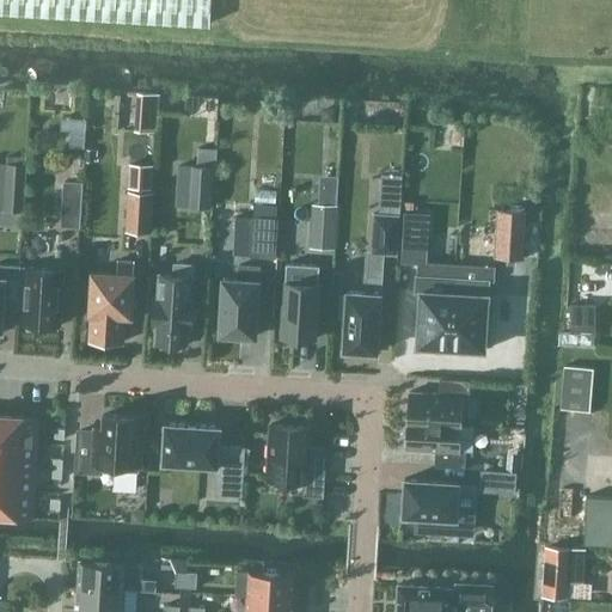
[(0,0),(0,14),(203,26),(204,0),(0,0)]
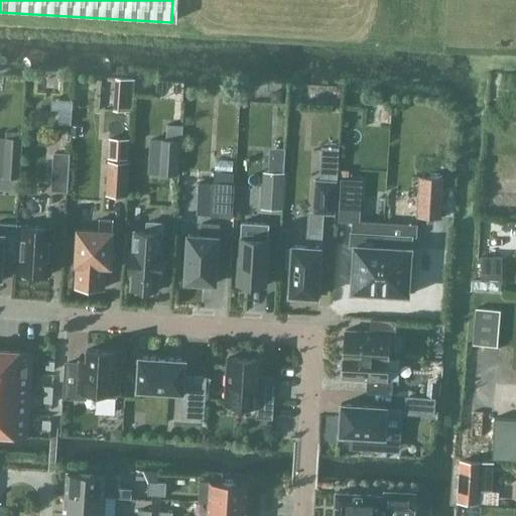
[(270,92),(270,102),(280,102),(281,92),(270,92)]
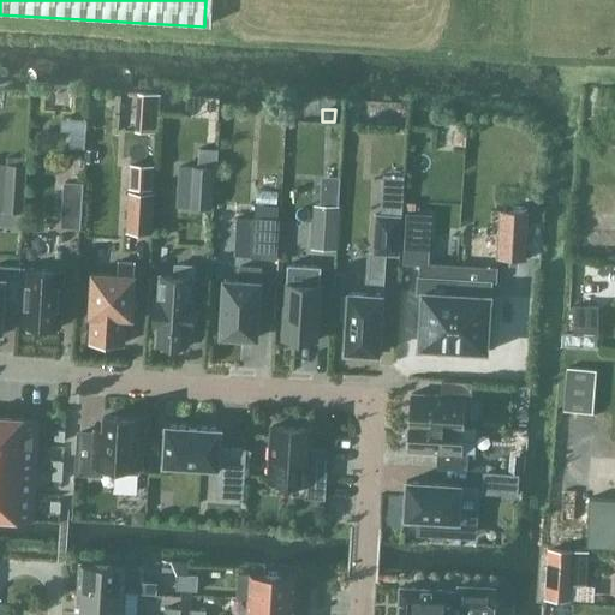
[(72,121),(72,142),(82,142),(82,123),(72,121)]
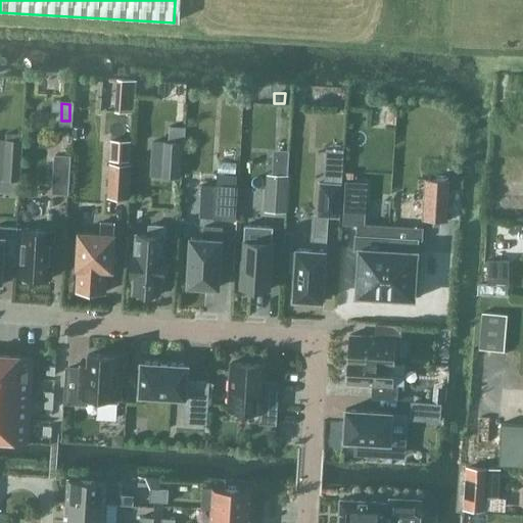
[(162,142),(160,175),(180,176),(182,143),(183,143),(184,127),(169,126),(168,142),(162,142)]
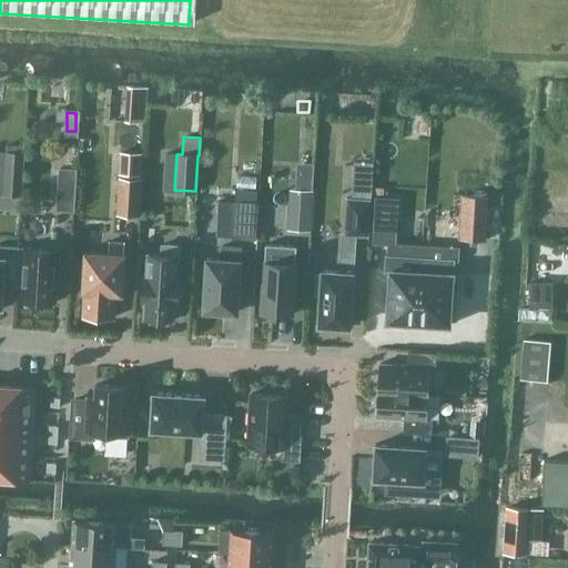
[(23,153),(6,152),(3,193),(21,194),(23,153)]
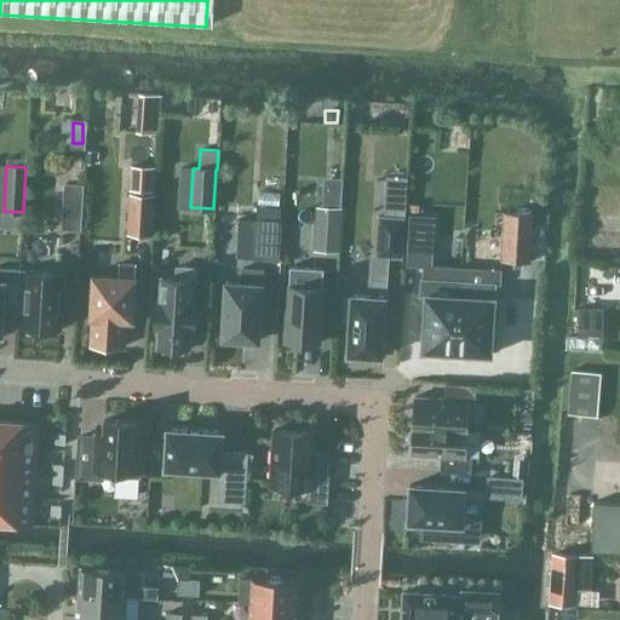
[(131,166),(130,188),(153,189),(154,167),(131,166)]
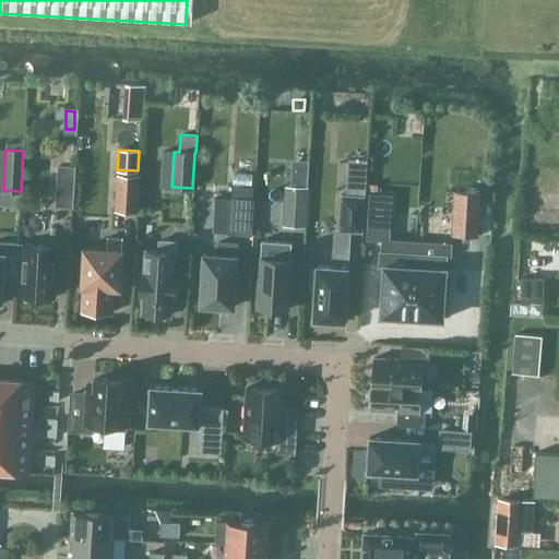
[(74,167),(59,166),(57,205),(71,206),(74,167)]
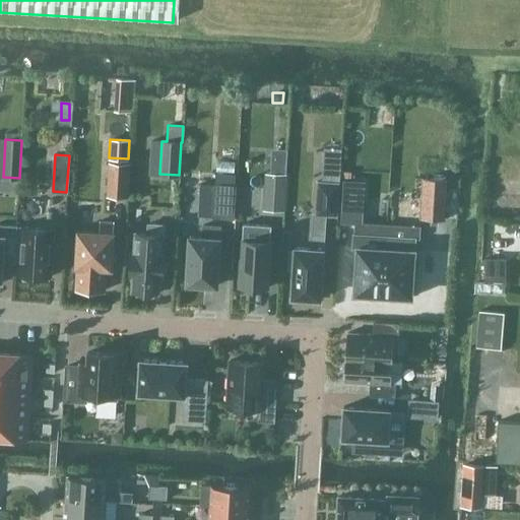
[(109,163),(107,195),(127,196),(129,164),(109,163)]
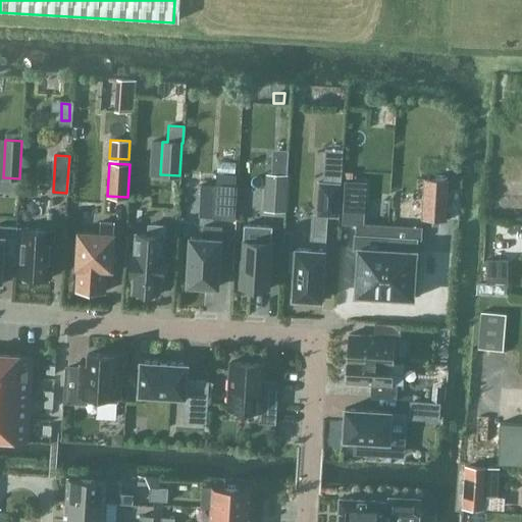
[(217,173),(216,187),(237,188),(238,175),(217,173)]
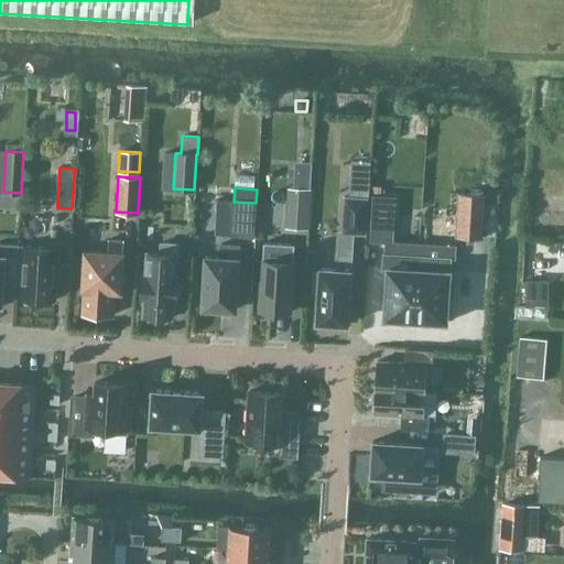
[(292,228),(308,229),(312,188),(294,187),(292,228)]
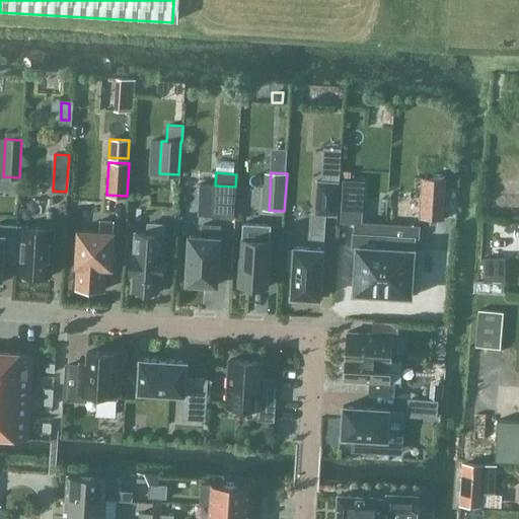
[(422,178),(420,218),(443,219),(445,179),(422,178)]
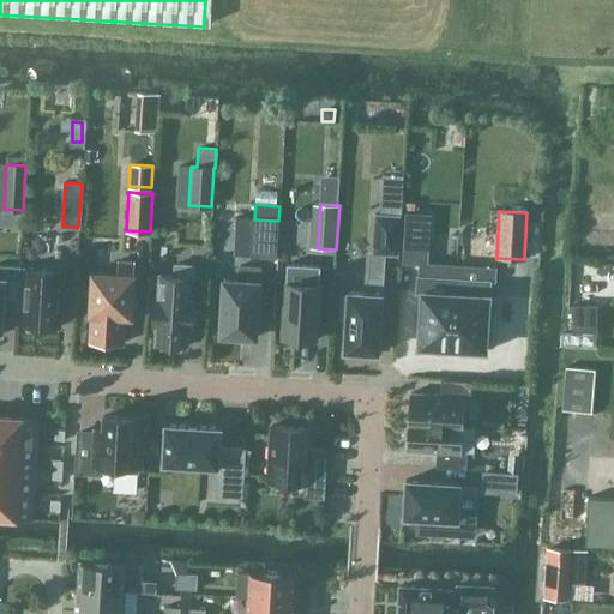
[(405,212),(402,262),(427,263),(431,214),(405,212)]
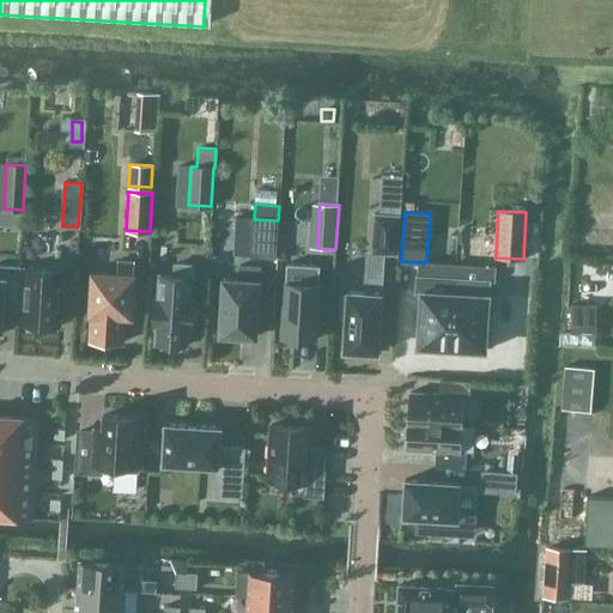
[(374,214),(372,253),(396,254),(399,216),(374,214)]
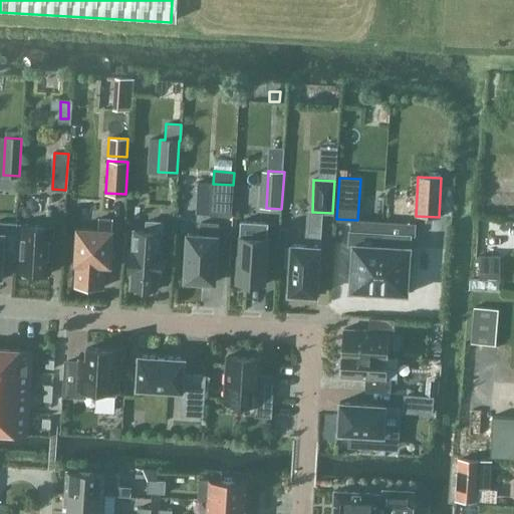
[(211,216),(231,217),(233,185),(213,184),(211,216)]
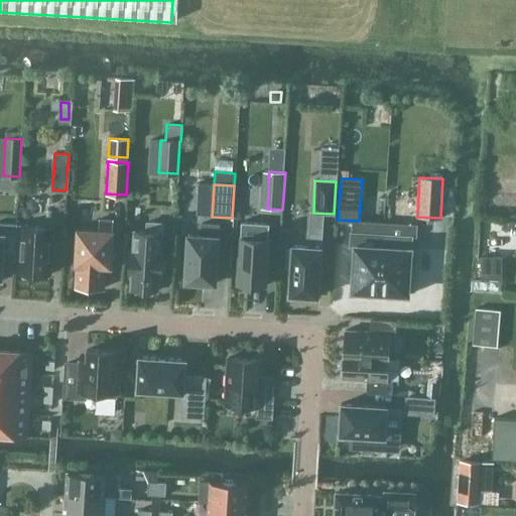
[(77,228),(75,264),(76,264),(75,286),(103,288),(104,266),(111,266),(113,230),(112,230),(113,220),(99,219),(98,229),(77,228)]
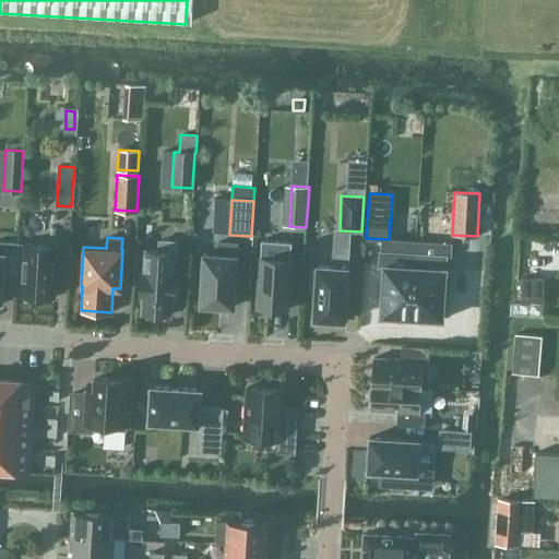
[(139,297),(143,297),(143,312),(147,312),(146,317),(164,318),(165,313),(169,313),(169,299),(174,299),(176,274),(171,274),(173,254),(176,254),(176,241),(158,240),(158,251),(146,251),(145,273),(141,272),(139,297)]
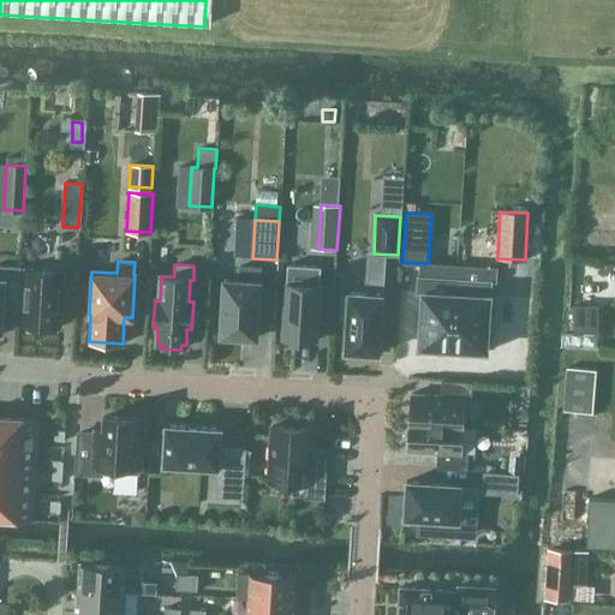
[(286,284),(282,339),(316,340),(320,286),(321,267),(287,264),(286,284)]
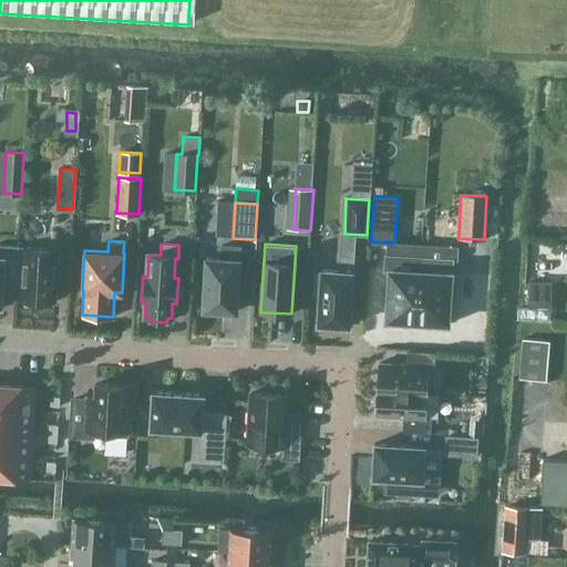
[(0,245),(0,306),(1,306),(3,274),(16,275),(18,247),(0,245)]
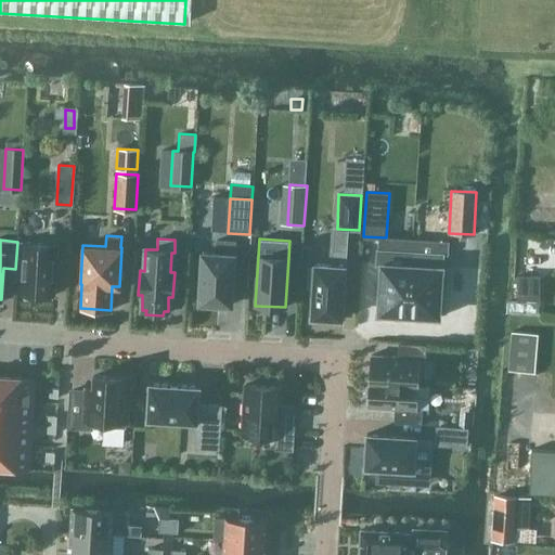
[(202,253),(198,302),(202,304),(202,308),(217,309),(218,305),(231,305),(235,242),(217,241),(216,254),(202,253)]
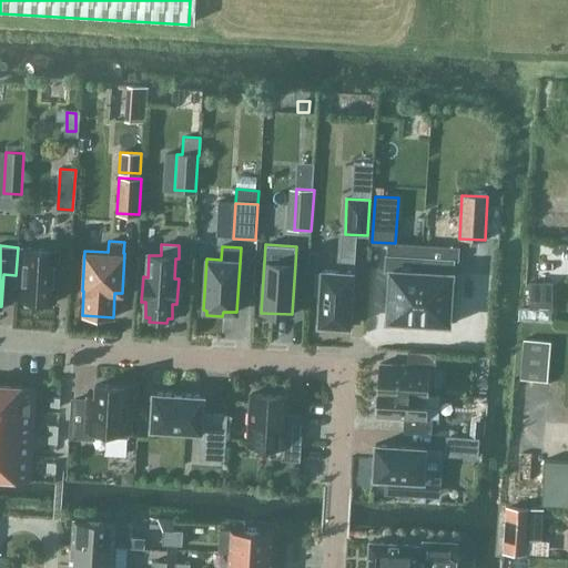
[(19,301),(23,301),(23,304),(41,304),(41,302),(54,303),(58,250),(22,247),(19,301)]
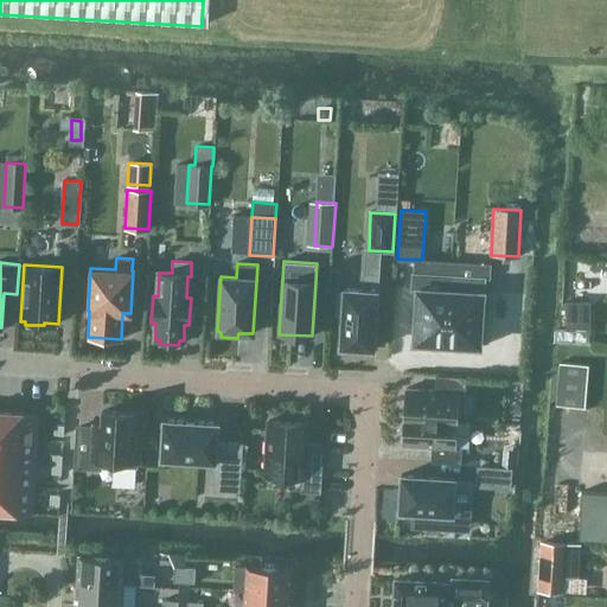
[(363,291),(343,289),(343,294),(338,294),(337,314),(342,314),(339,347),(349,347),(349,353),(364,353),(364,349),(374,349),(377,274),(364,273),(363,291)]
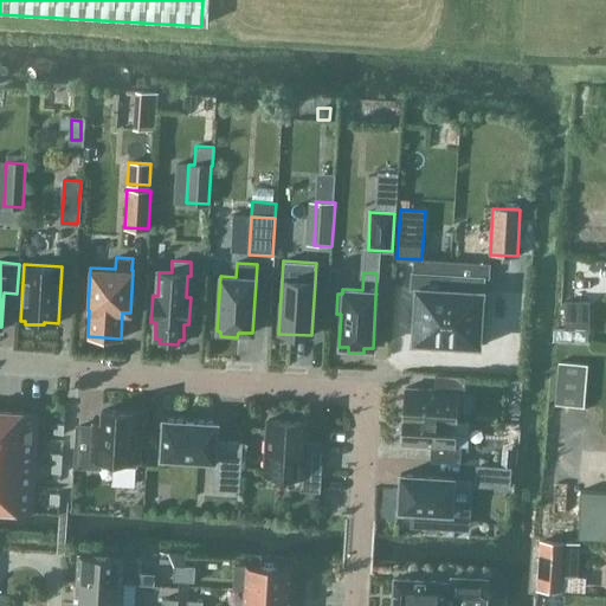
[(412,274),(411,287),(416,287),(412,342),(446,345),(449,290),(449,276),(412,274)]
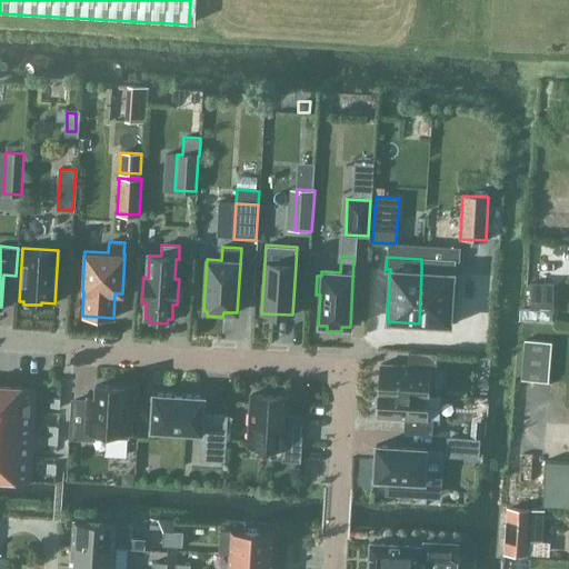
[(421,272),(419,323),(450,326),(450,323),(451,291),(457,291),(458,277),(452,277),(453,260),(421,259),(421,272)]
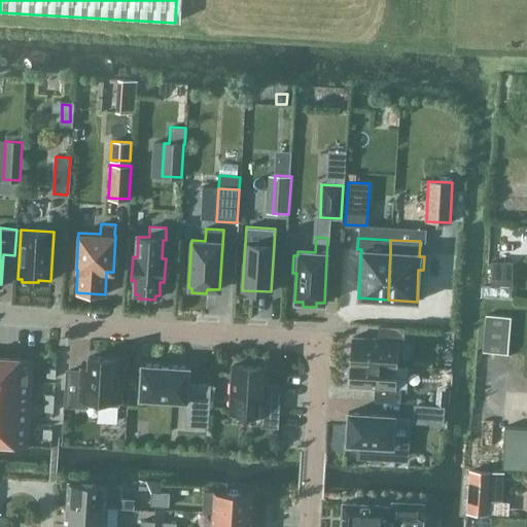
[(512,287),(513,262),(491,261),(490,287),(482,286),(481,299),(511,299),(512,287)]
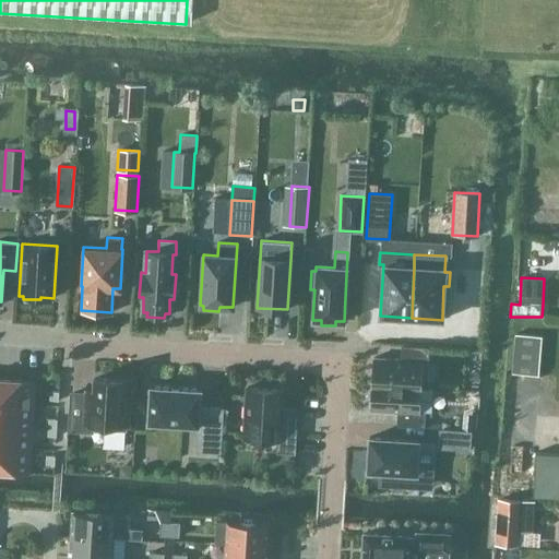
[(542,337),(513,335),(511,375),(538,377),(542,337)]
